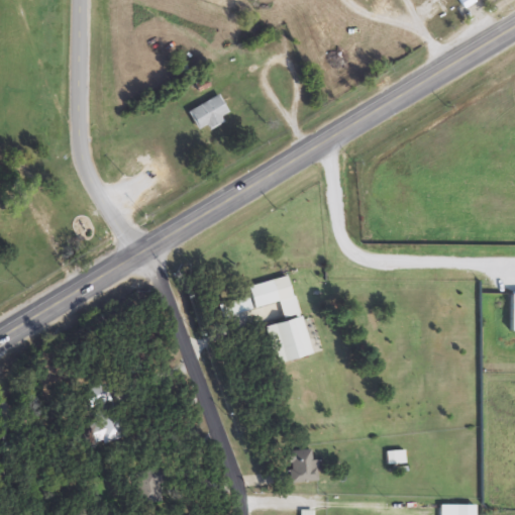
[(190,111),(221,94),(231,112),(224,116),(226,120),(211,129),(208,125),(200,129),(190,111)]
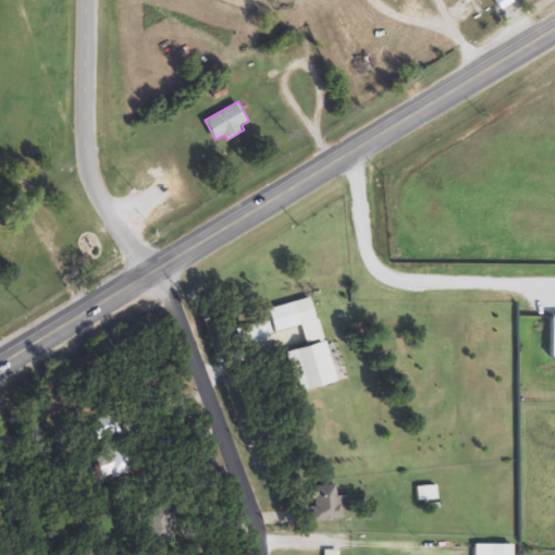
[(276,331),(270,307),(311,296),(318,320),(276,331)]
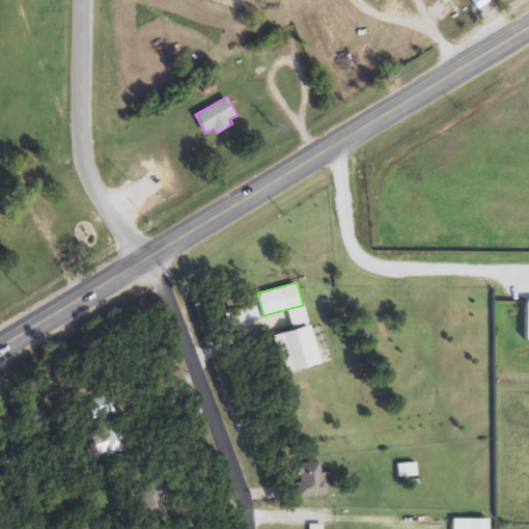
[(275,334),(312,324),(323,362),(285,373),(275,334)]
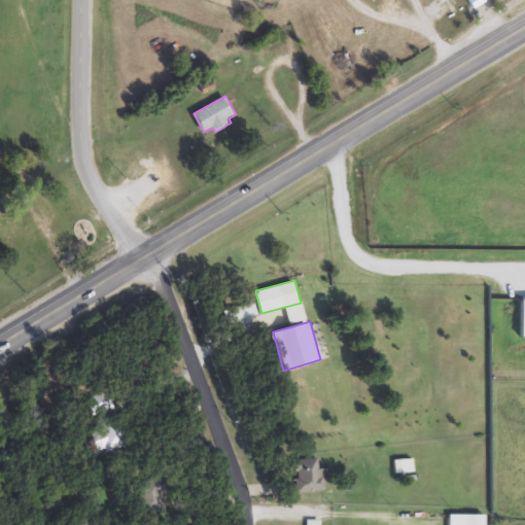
[(97,448),(95,427),(115,425),(117,446),(97,448)]
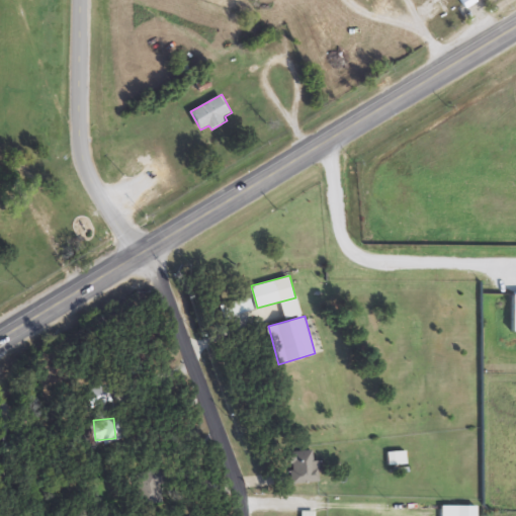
[(319,482),(292,483),(291,451),(318,450),(319,482)]
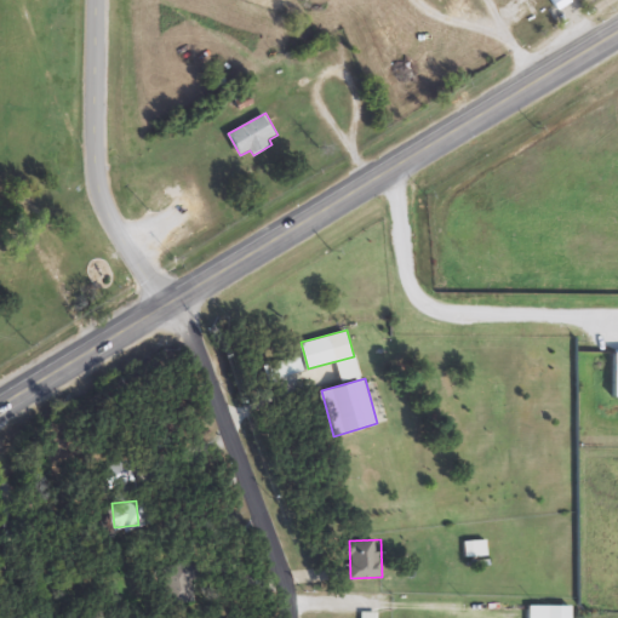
[(572,605),(572,617),(530,617),(530,605),(572,605)]
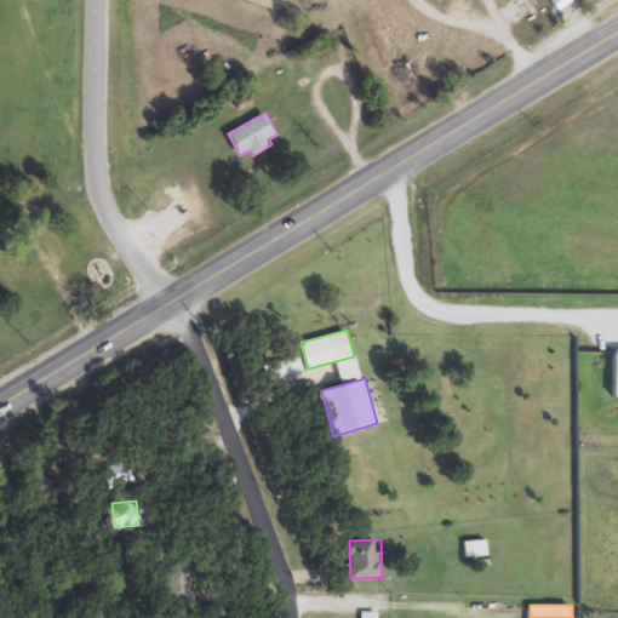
All buildings are outlined.
